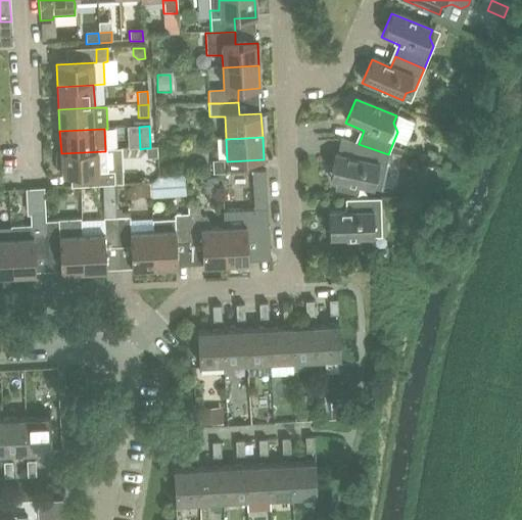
[(359,144),(354,159),(335,155),(329,181),(373,190),(375,182),(383,177),(388,154),(359,144)]
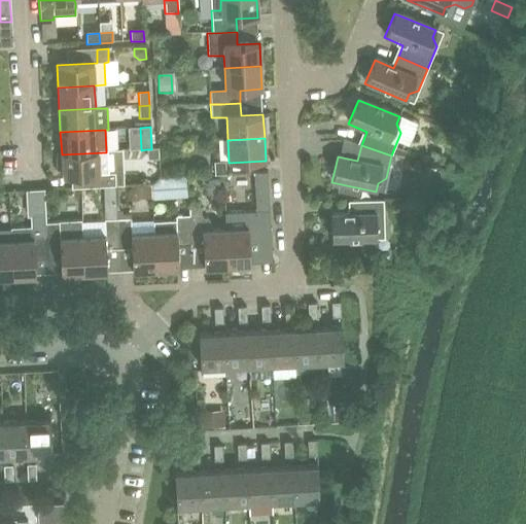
[(158,161),(158,149),(152,149),(151,149),(146,149),(147,159),(149,161),(158,161)]
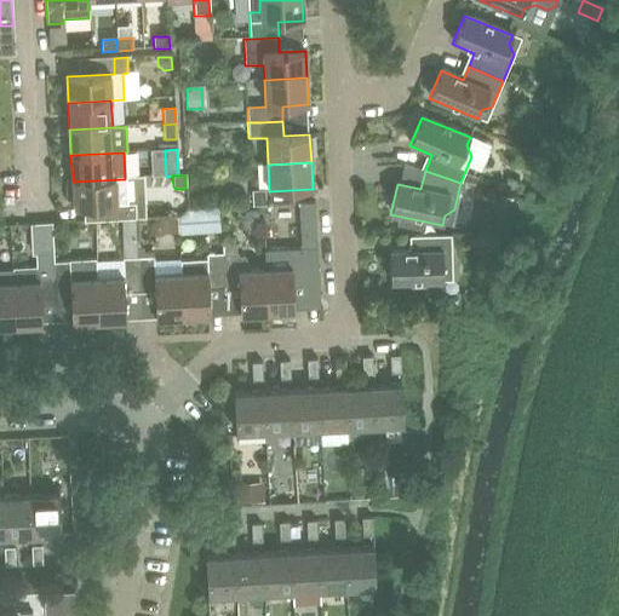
[(73,182),(73,184),(66,184),(67,206),(74,205),(74,208),(99,207),(101,223),(136,220),(135,205),(126,206),(125,179),(73,182)]
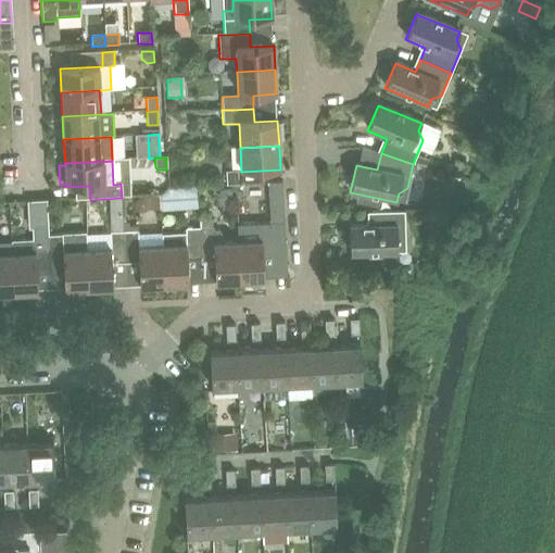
[(237,172),(225,172),(226,186),(238,186),(237,172)]
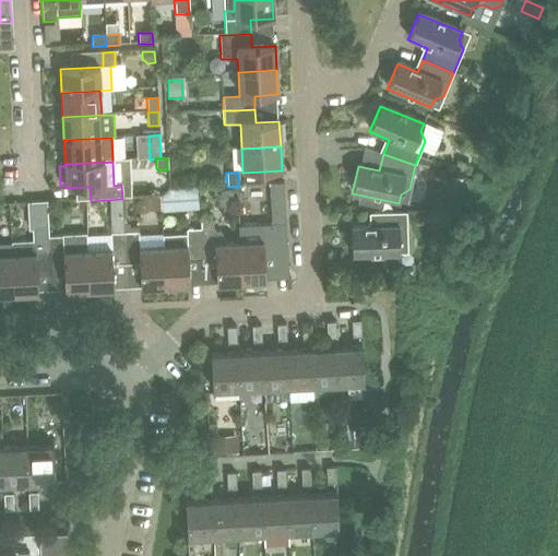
[(273,258),(287,257),(283,184),(269,184),(273,258)]
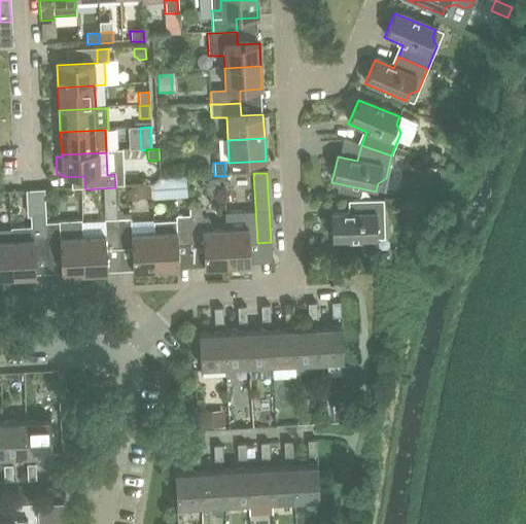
[(185,177),(164,178),(165,200),(186,199),(185,177)]
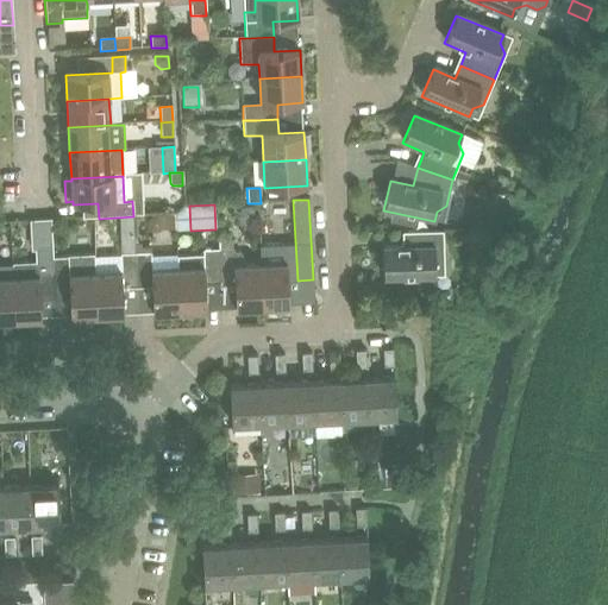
[(417,278),(436,277),(436,269),(443,260),(443,232),(406,233),(406,247),(382,249),(383,278),(402,278),(402,282),(417,282),(417,278)]
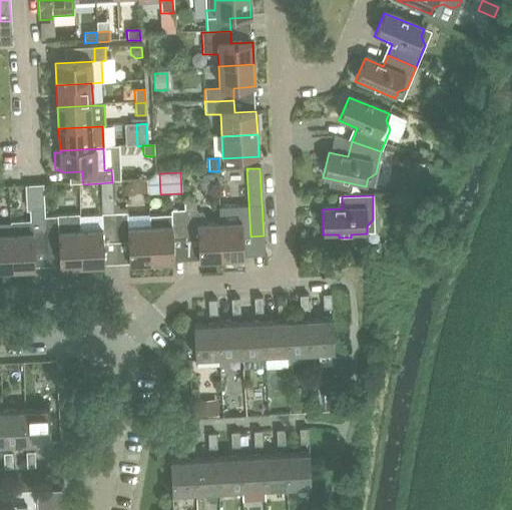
[(112,197),(100,198),(101,215),(113,214),(113,206),(112,197)]
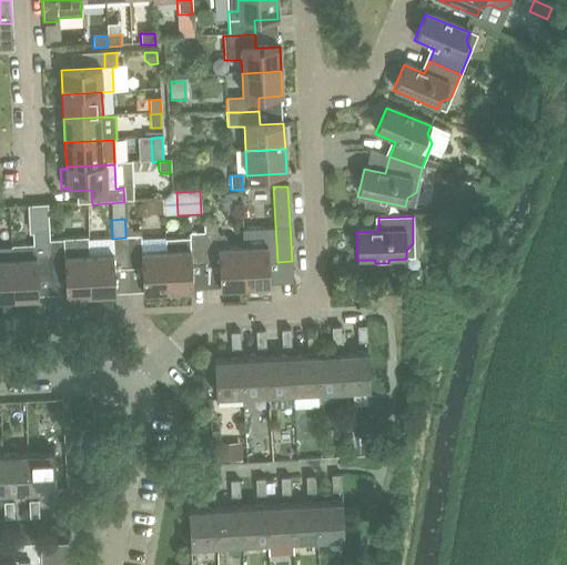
[(190,246),(203,246),(203,233),(189,234),(190,246)]
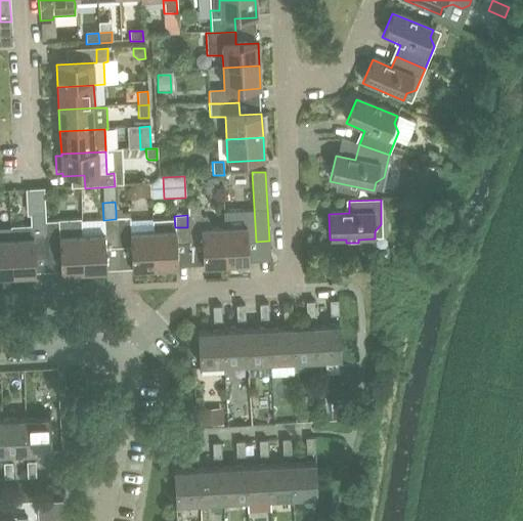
[(201,215),(187,215),(187,227),(188,245),(202,245),(203,266),(225,265),(224,229),(202,230),(201,215)]
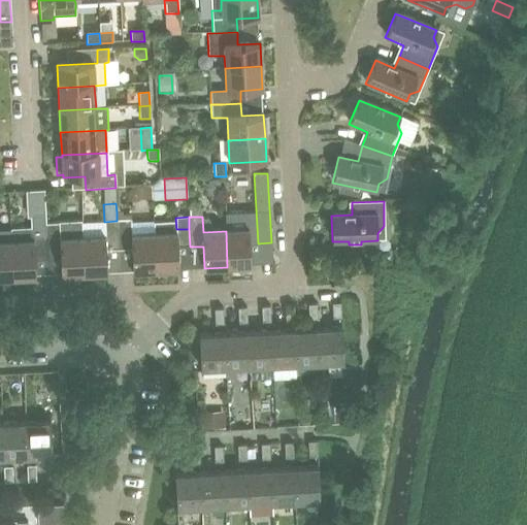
[(133,272),(135,272),(135,274),(140,276),(150,276),(154,273),(154,271),(156,271),(154,234),(131,235),(130,220),(117,221),(119,247),(119,251),(131,251),(133,272)]
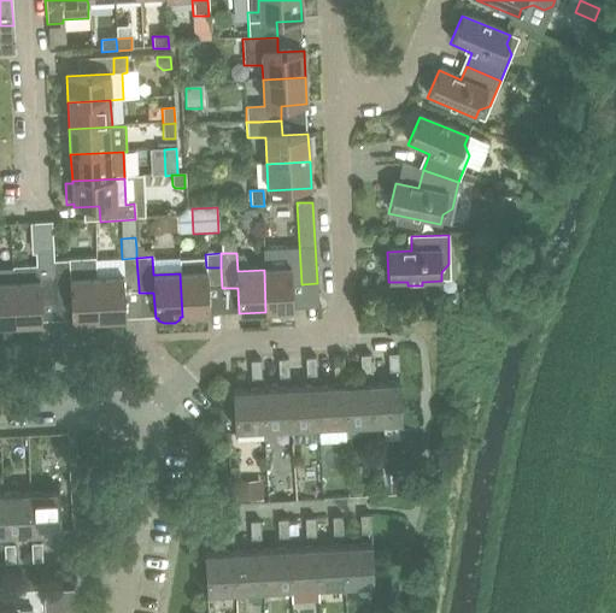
[(122,259),(123,277),(95,278),(98,320),(125,319),(123,289),(139,288),(136,258),(122,259)]
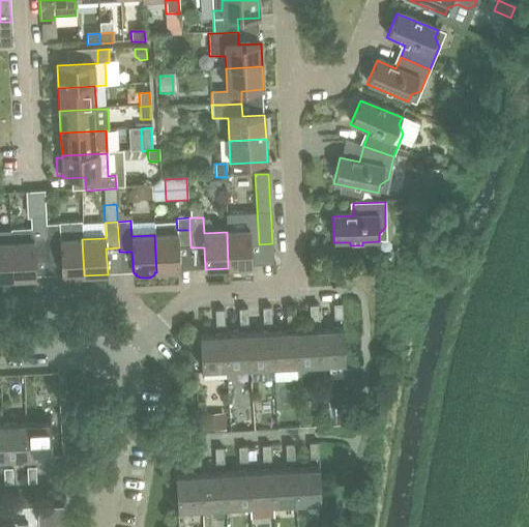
[(46,226),(47,237),(48,256),(60,255),(61,277),(84,275),(82,239),(82,224),(46,226)]
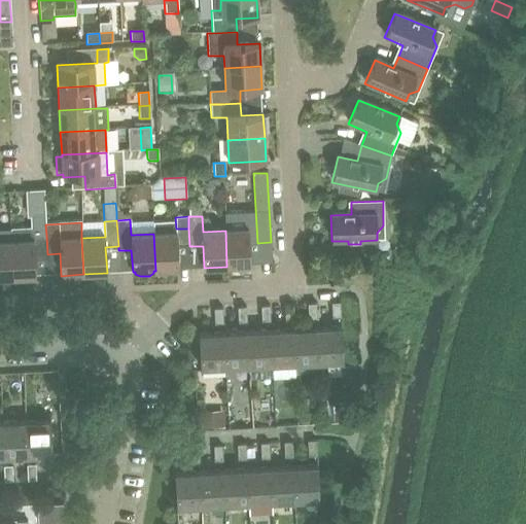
[(47,254),(46,236),(45,224),(32,225),(32,230),(9,231),(12,278),(35,277),(34,255),(47,254)]
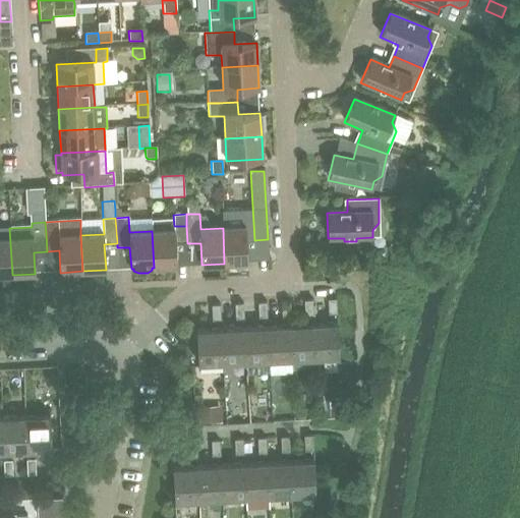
[(223,228),(224,264),(247,263),(245,226),(223,228)]
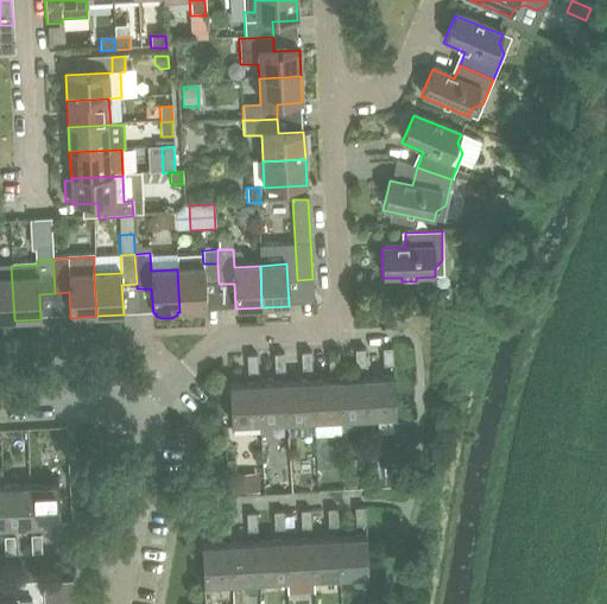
[(14,320),(11,266),(0,266),(0,328),(11,328),(11,320),(14,320)]
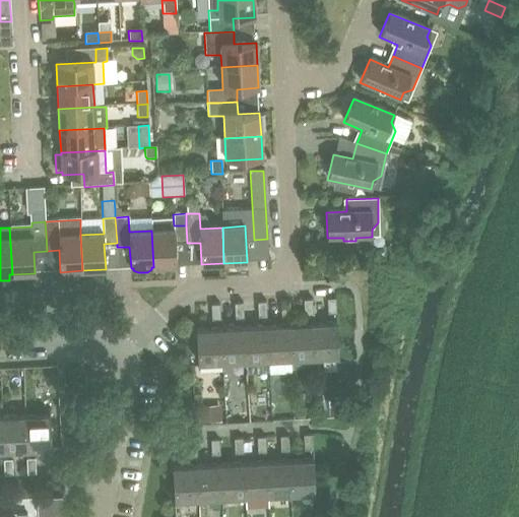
[(174,230),(151,231),(153,267),(176,266),(174,230)]
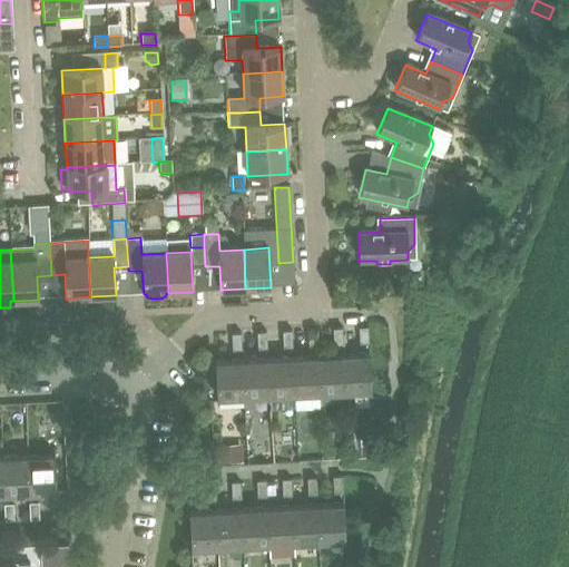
[(359,345),(369,344),(368,329),(359,329),(359,345)]
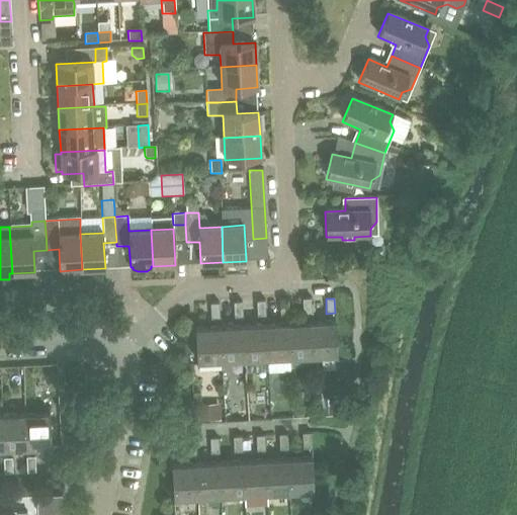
[(303,315),(312,314),(311,299),(302,299),(303,315)]
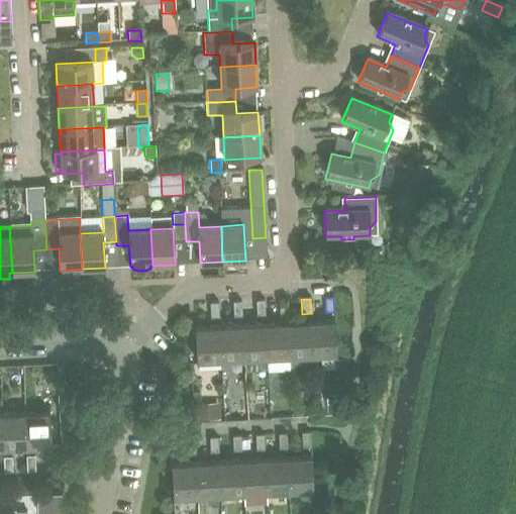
[(287,300),(279,300),(279,315),(287,314),(287,300)]
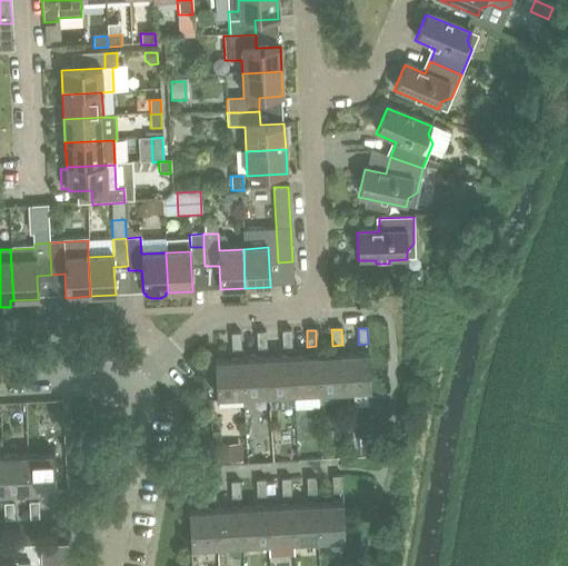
[(290,331),(281,333),(282,348),(291,347),(290,331)]
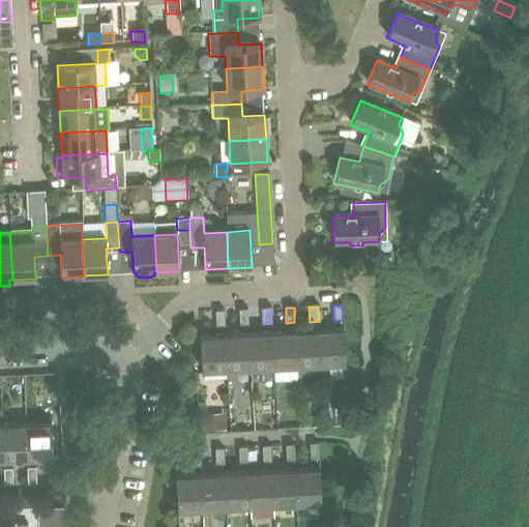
[(247,325),(246,310),(238,311),(239,325),(247,325)]
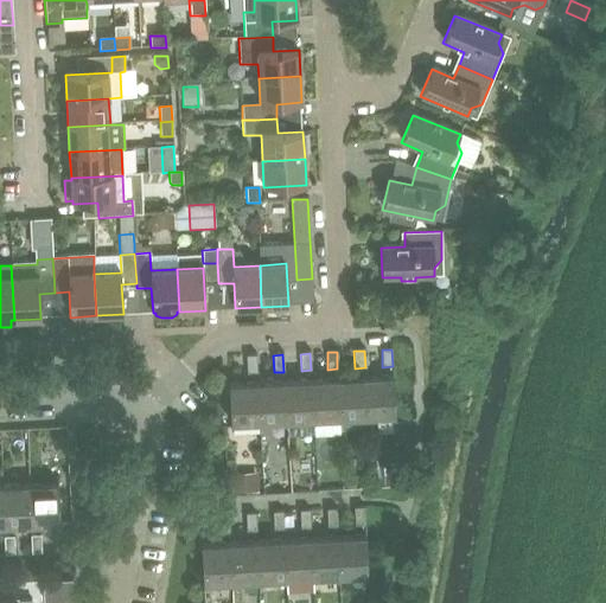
[(256,357),(246,357),(247,373),(256,373),(256,357)]
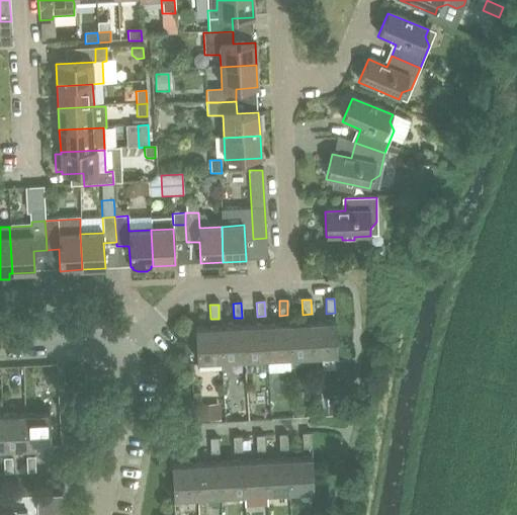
[(311,324),(312,357),(337,356),(335,323),(311,324)]
